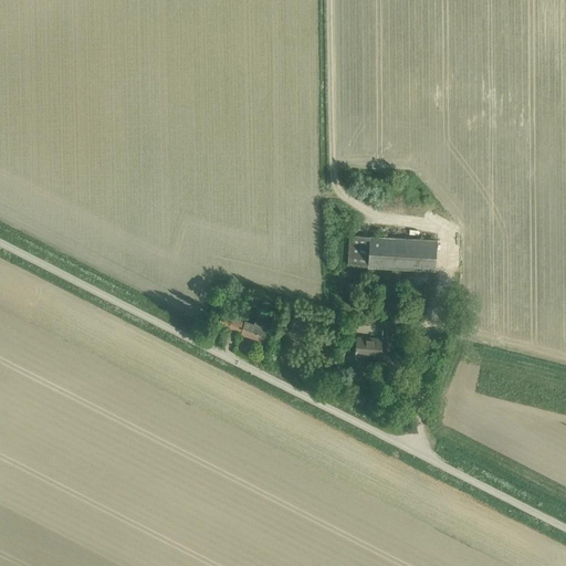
[(437,241),(348,237),(347,265),(369,266),(369,269),(435,272),(437,241)]
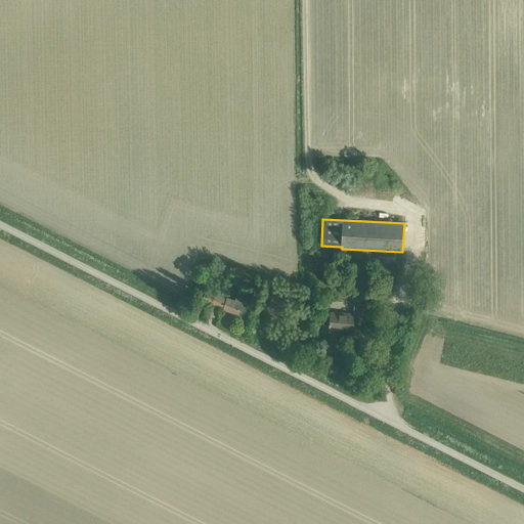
[(223,298),(205,292),(201,303),(220,309),(223,298)]
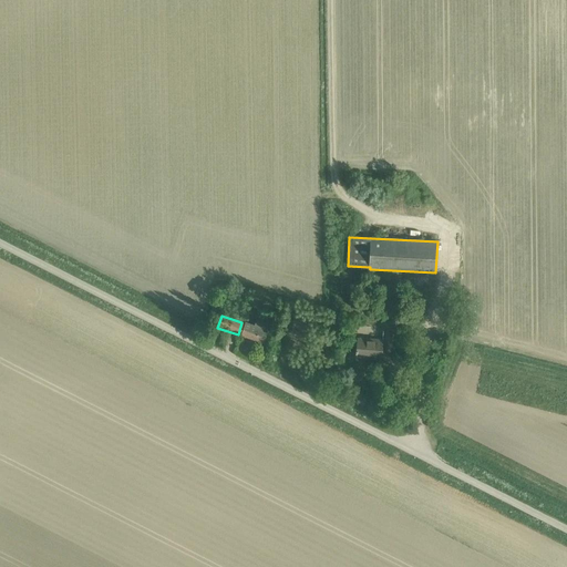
[(255,321),(253,327),(245,323),(241,336),(263,343),(269,326),(260,323),(255,321)]
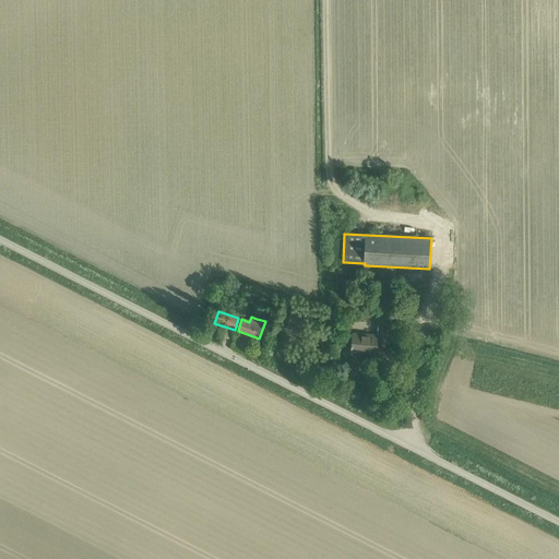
[(376,335),(352,334),(351,353),(361,354),(361,353),(377,354),(377,347),(384,347),(385,329),(377,328),(376,335)]
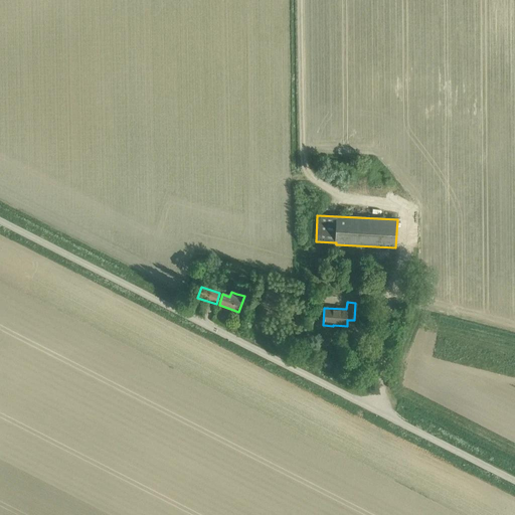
[(364,311),(363,320),(371,321),(371,312),(364,311)]
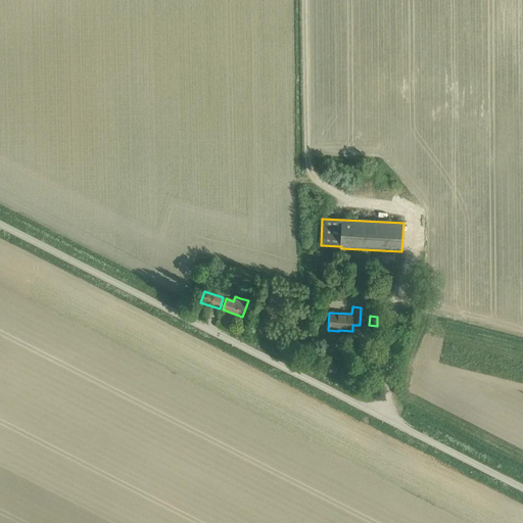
All buildings are outlined.
